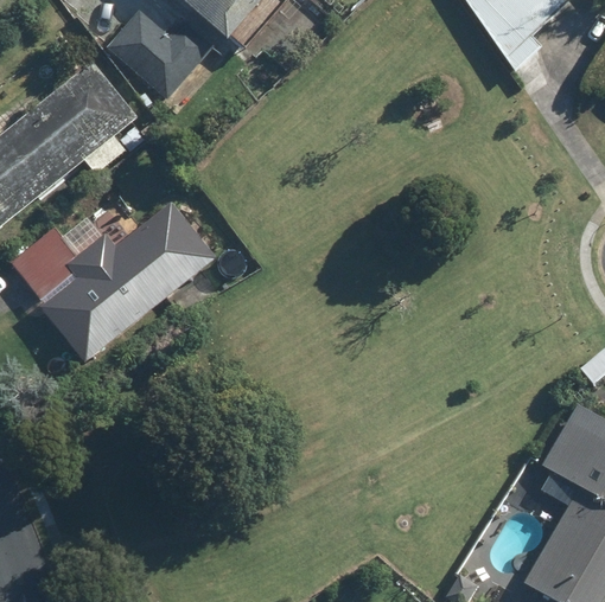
[(183,0),(230,40),(265,0),(183,0)]
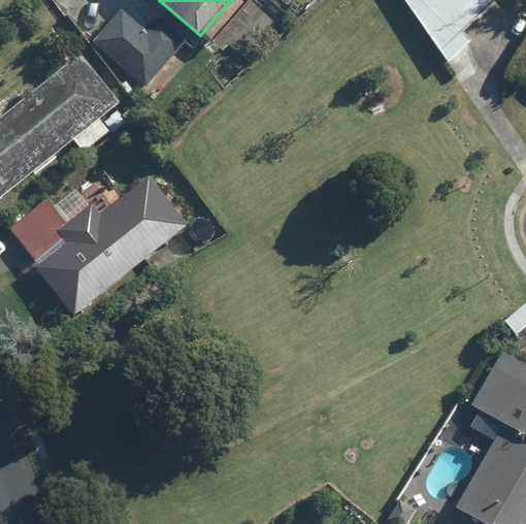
[(403,0),(448,60),(471,42),(462,29),(495,0),(403,0)]
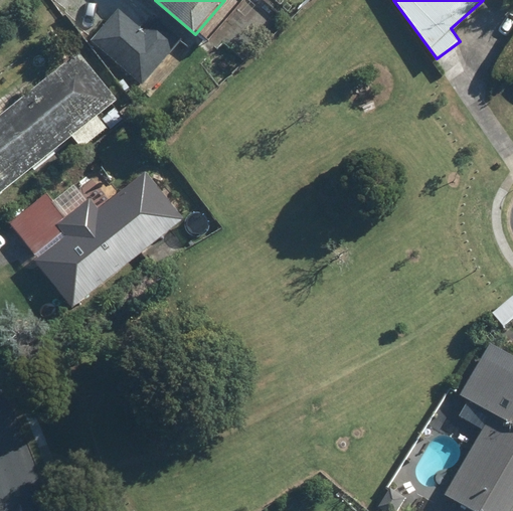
[(141,95),(172,61),(120,11),(88,44),(141,95)]
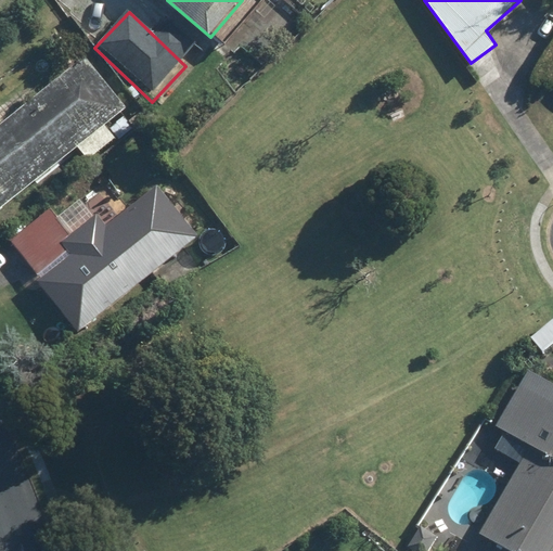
[(125,106),(85,56),(0,124),(0,205),(76,145),(86,158),(115,136),(105,123),(125,106)]
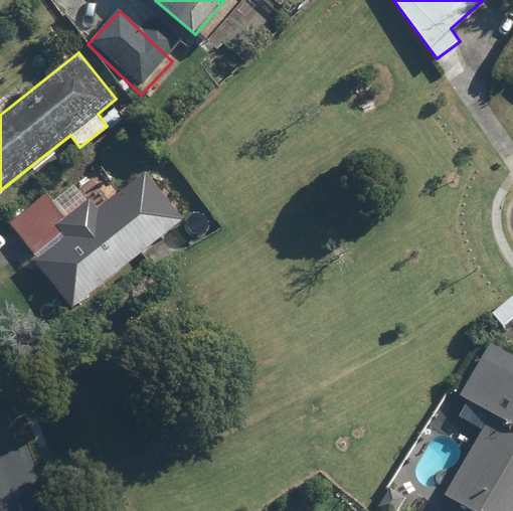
[(49,194),(11,224),(73,304),(185,216),(146,167),(96,206),(76,182),(54,199),(49,194)]
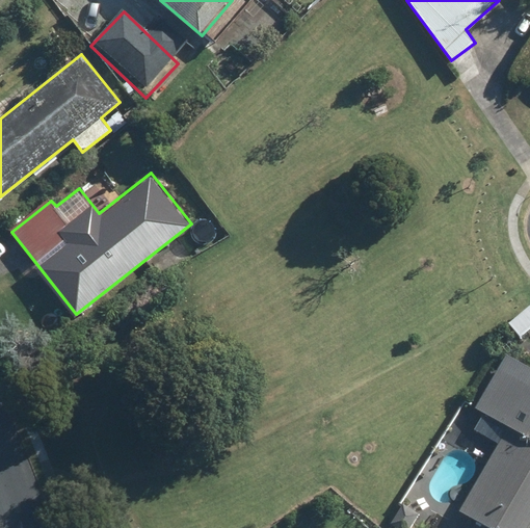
[(529,365),(506,351),(474,410),(507,428),(462,508),(499,527),(529,527),(529,365)]
